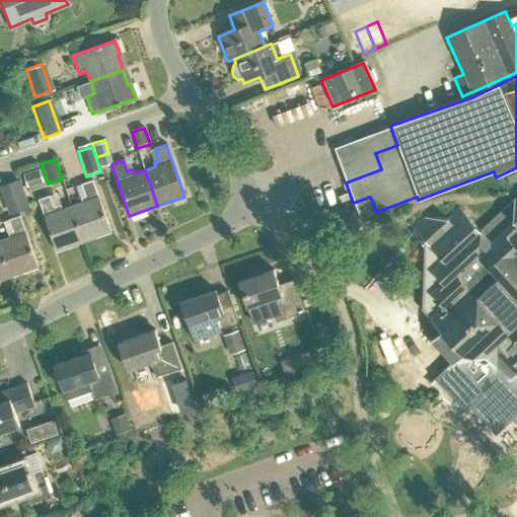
[(22,175),(27,189),(43,182),(39,169),(22,175)]
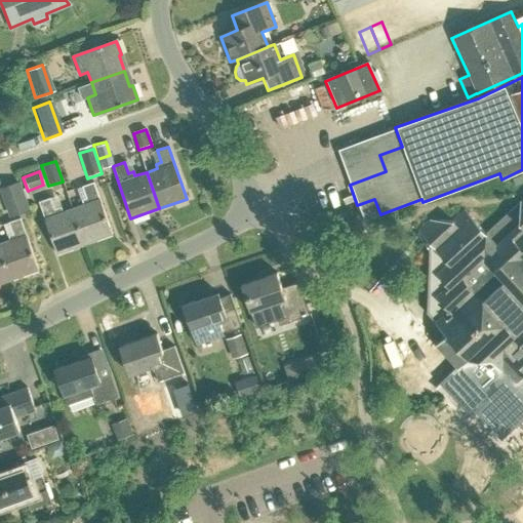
[(13,182),(0,186),(0,189),(9,213),(23,208),(13,182)]
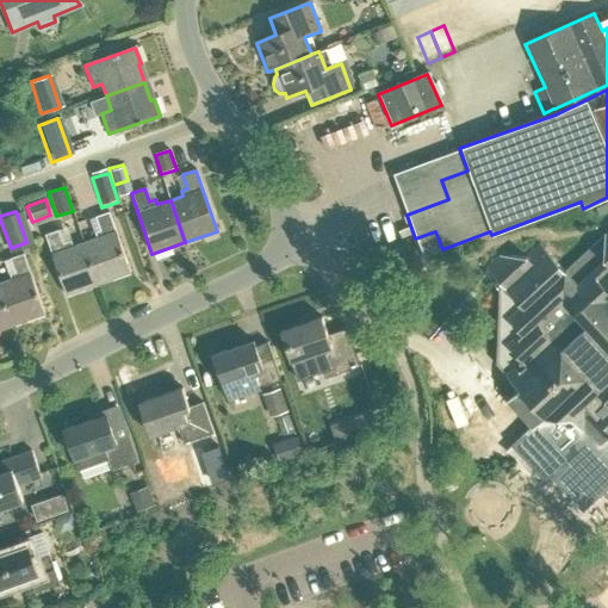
[(82,243),(98,285),(129,274),(109,213),(95,217),(100,233),(94,234),(95,239),(82,243)]
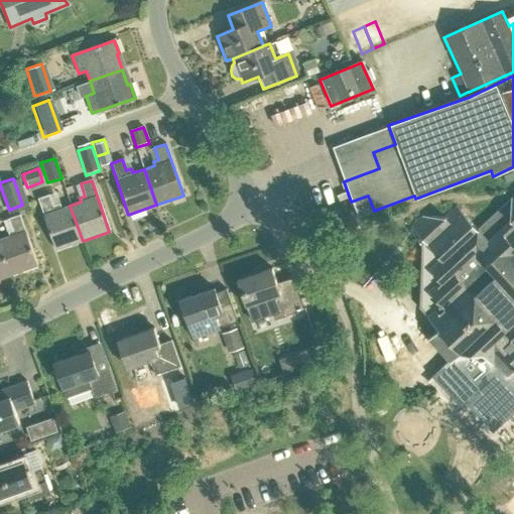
[(55,251),(83,241),(70,206),(58,210),(57,205),(52,207),(48,195),(37,199),(55,251)]
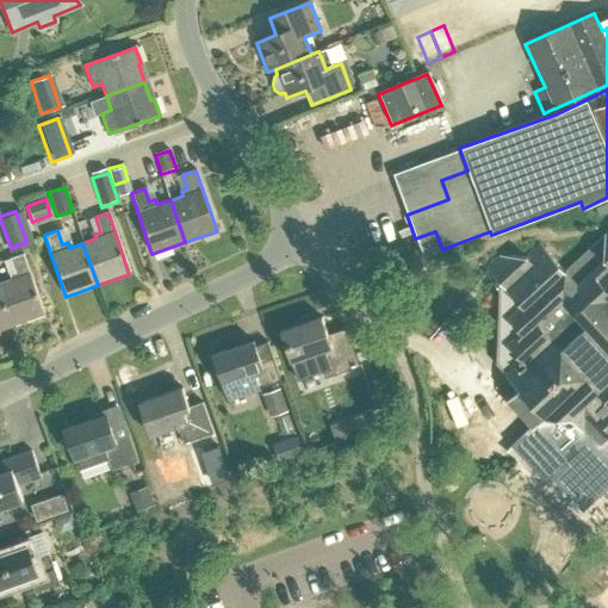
[(607,448),(607,230),(603,235),(602,262),(576,286),(539,246),(526,258),(500,256),(485,271),(498,284),(495,366),(517,391),(506,402),(529,428),(532,429),(543,419),(569,420),(591,445),(591,450),(603,450),(603,448),(607,448)]
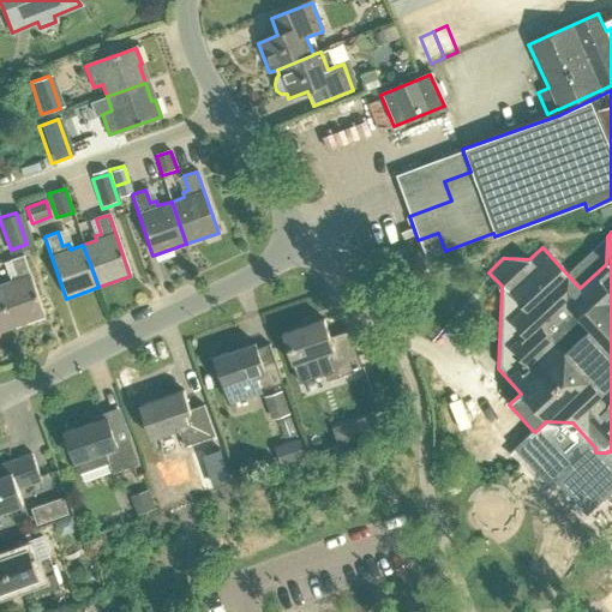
[(0,289),(13,328),(45,317),(23,255),(10,259),(16,274),(10,276),(12,281),(0,286),(0,289)]
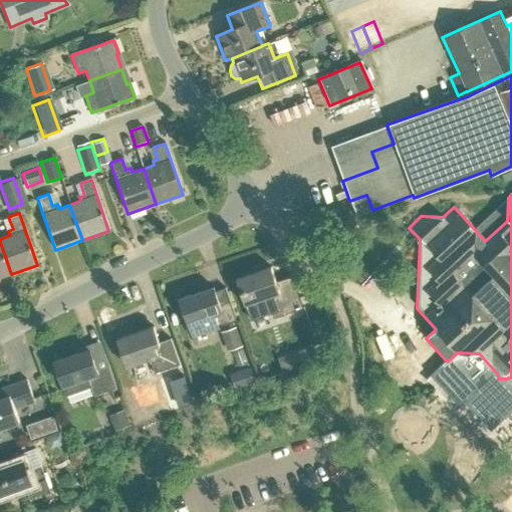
[(0,277),(11,274),(0,242),(0,277)]
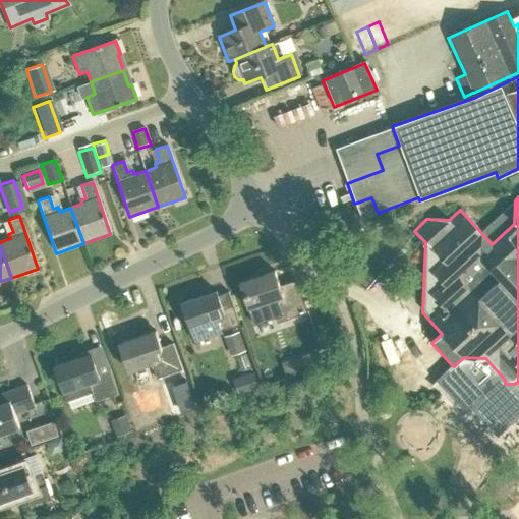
[(277,298),(285,320),(305,312),(293,281),(279,286),(273,271),(237,284),(246,309),(249,308),(251,314),(272,306),(270,301),(277,298)]
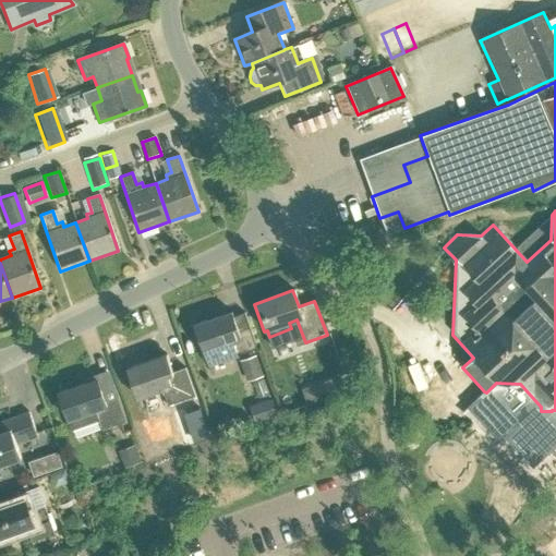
[(194,325),(204,353),(208,366),(256,349),(243,313),(232,317),(231,313),(194,325)]
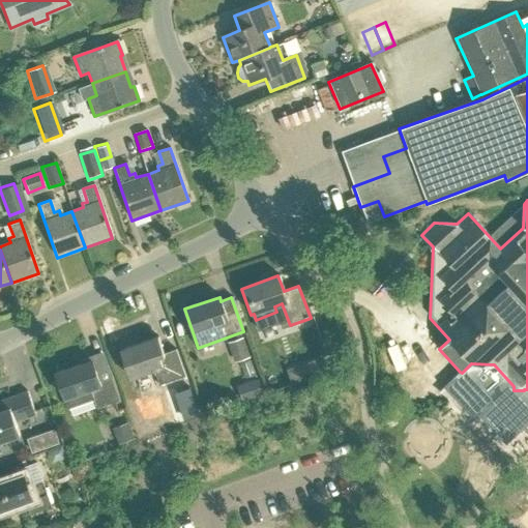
[(241,336),(226,343),(232,362),(247,357),(241,336)]
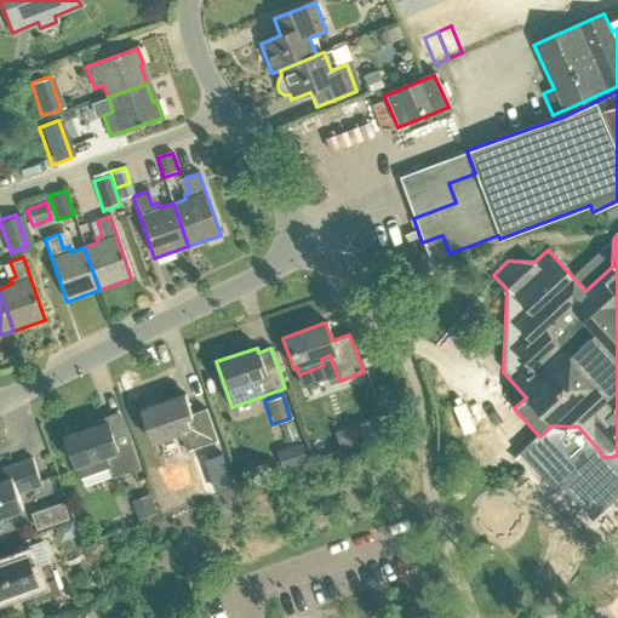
[(186,451),(216,441),(206,410),(192,415),(184,395),(141,410),(152,442),(179,433),(186,451)]
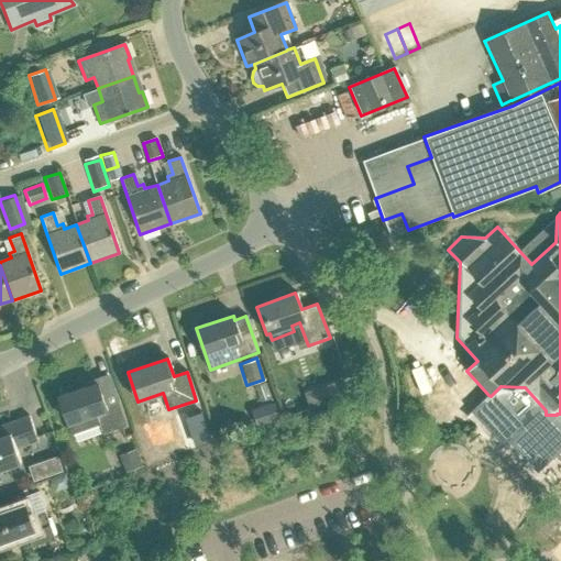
[(59,397),(68,424),(73,433),(99,425),(102,435),(125,426),(118,402),(106,406),(98,384),(59,397)]
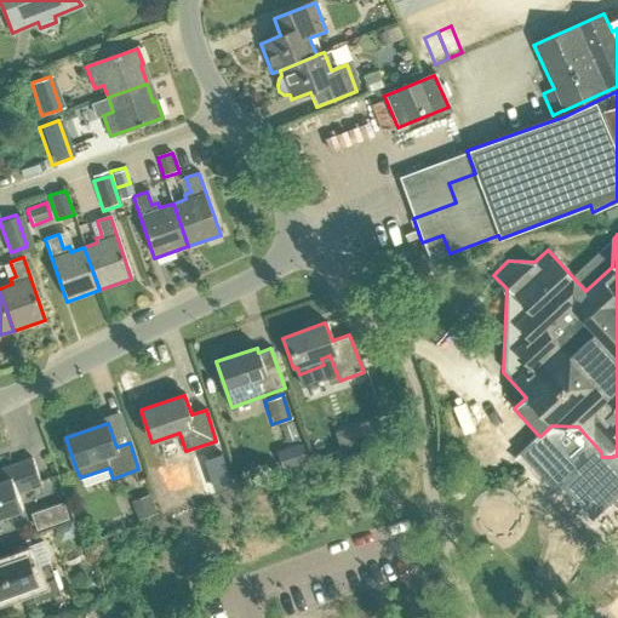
[(169,457),(186,451),(181,438),(162,444),(169,457)]
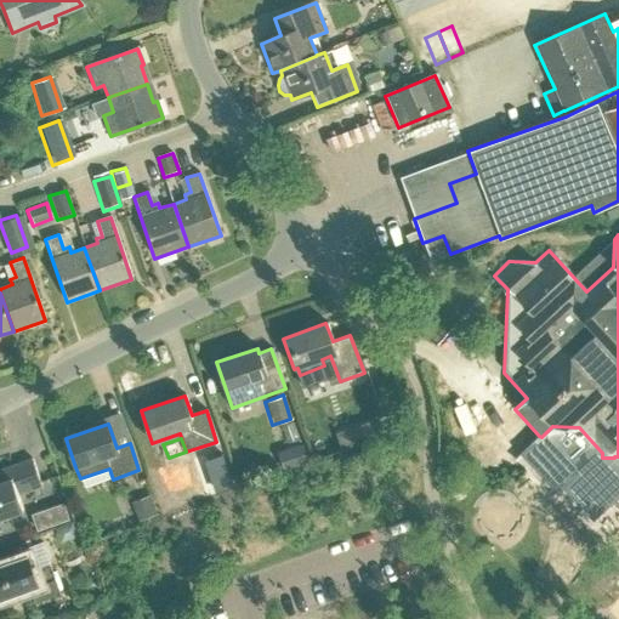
[(277,454),(284,473),(310,465),(304,444),(277,454)]
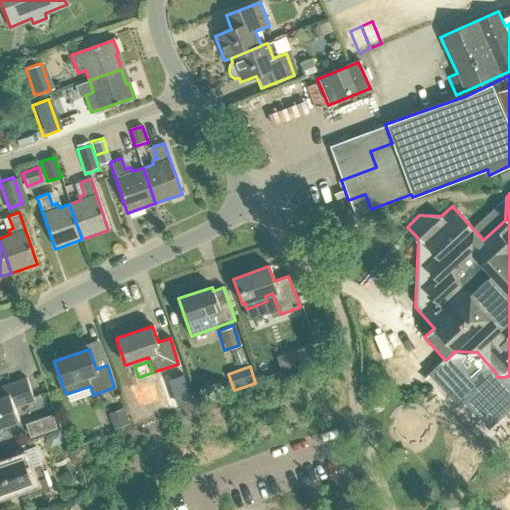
[(182,375),(169,380),(173,392),(186,387),(182,375)]
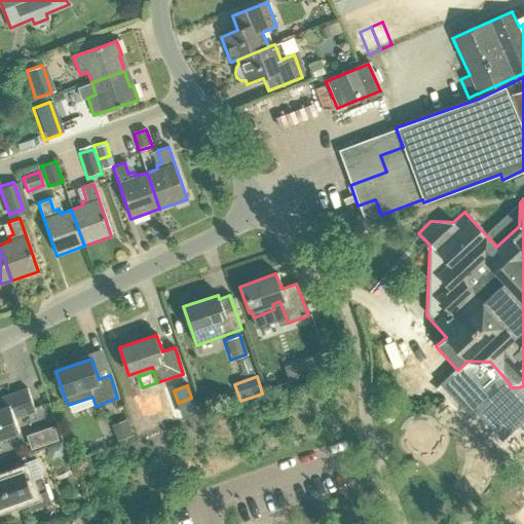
[(14,418),(35,411),(28,389),(0,398),(0,438),(20,432),(14,418)]
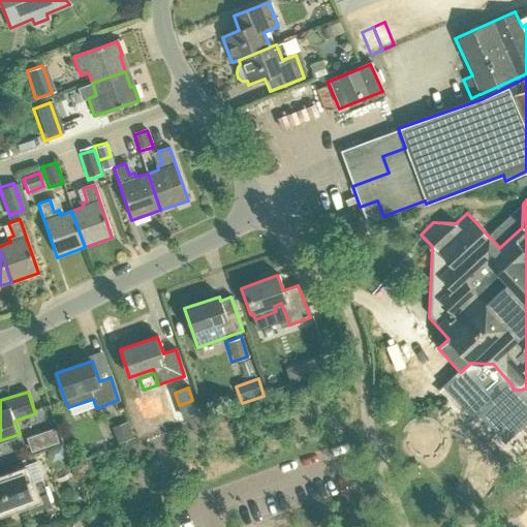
[(58,443),(53,430),(27,439),(31,452),(58,443)]
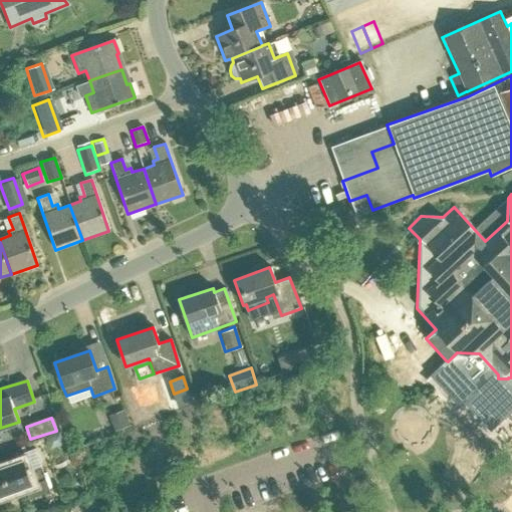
[(0,496),(24,488),(27,499),(49,491),(42,469),(28,473),(20,448),(0,454),(0,496)]
